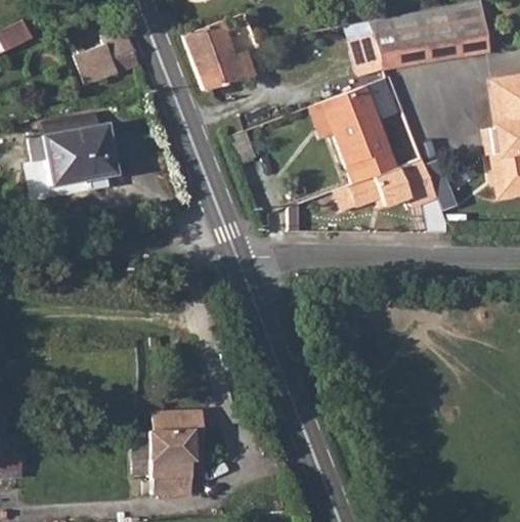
[(246,13),(230,18),(241,44),(256,39),(246,13)]
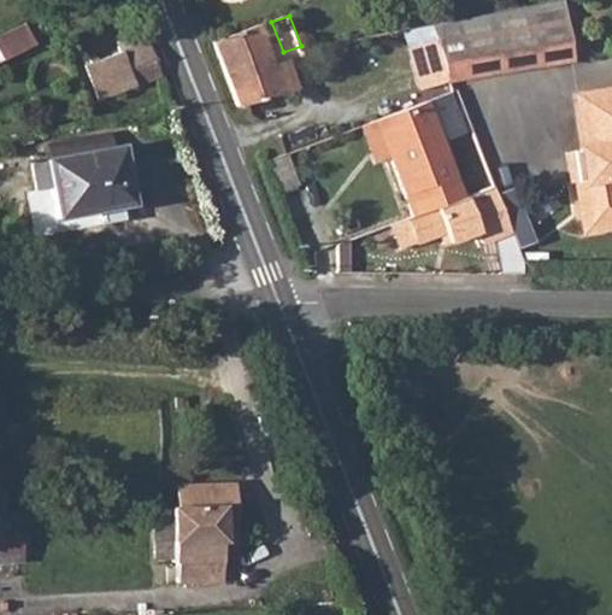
[(565,17),(460,37),(469,77),(574,58),(565,17)]
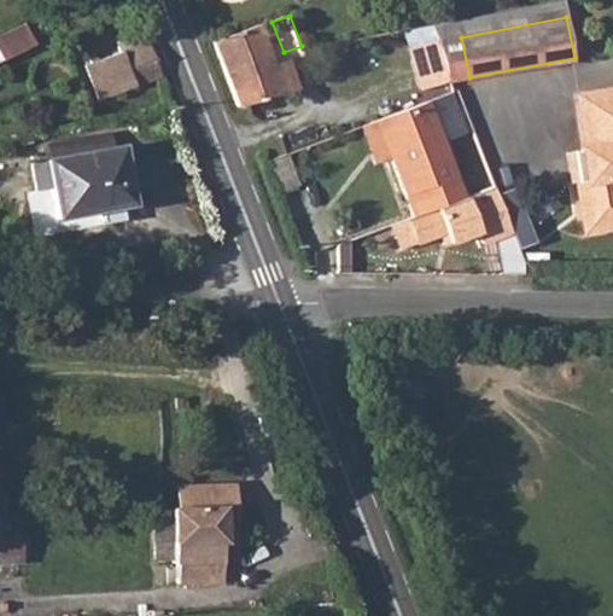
[(0,63),(36,45),(27,24),(0,36),(0,63)]
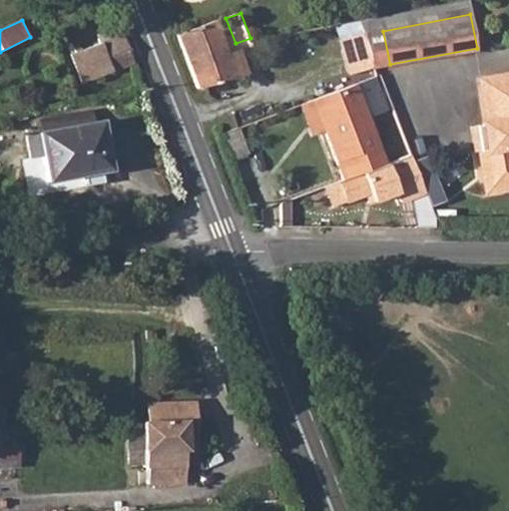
[(218,21),(181,34),(202,88),(239,79),(218,21)]
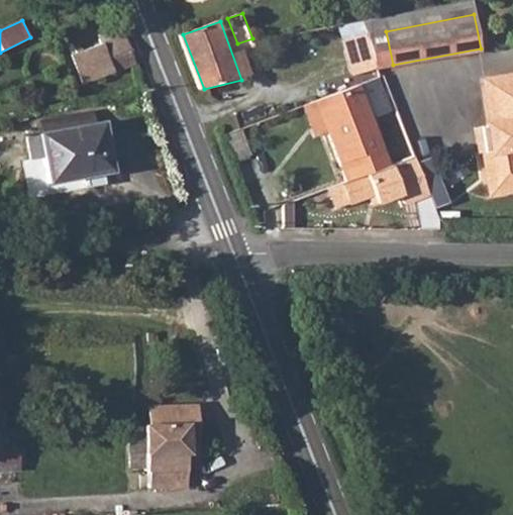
[(139,62),(125,25),(110,30),(113,38),(86,48),(85,47),(78,49),(79,52),(76,53),(87,82),(139,62)]
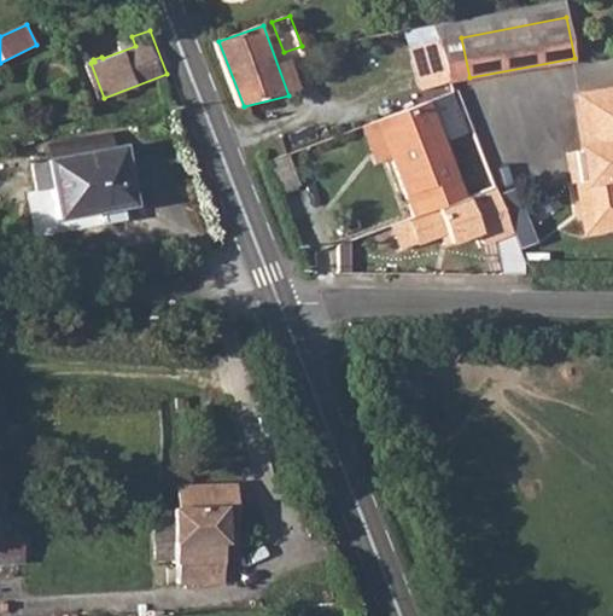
[(612,88),(579,94),(590,149),(584,149),(589,179),(581,180),(589,227),(612,224),(612,88)]
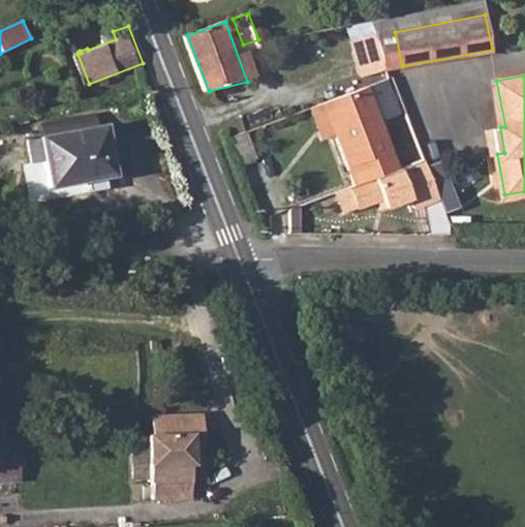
[(369,86),(327,102),(340,138),(358,186),(350,189),(359,209),(382,199),(387,209),(410,199),(413,209),(439,199),(425,160),(401,169),(369,86)]
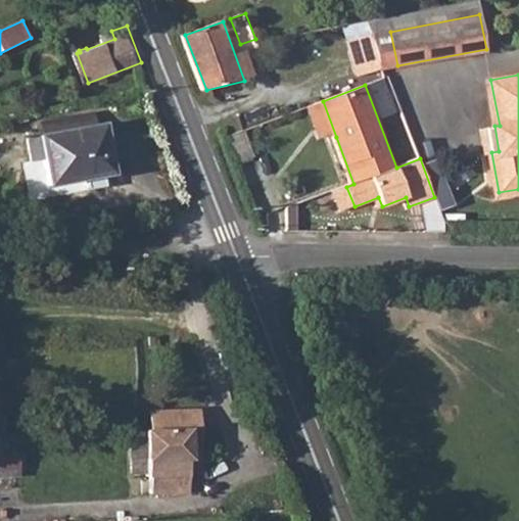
[(323,101),(310,106),(324,142),(336,137),(323,101)]
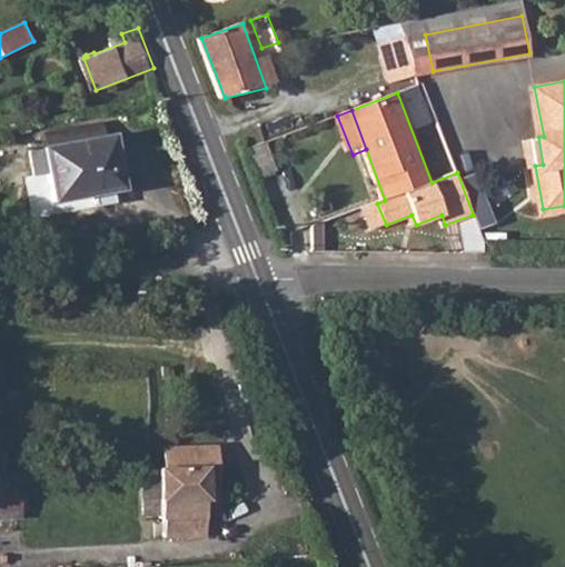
[(116,136),(35,150),(39,173),(52,171),(58,200),(71,197),(125,187),(116,136)]
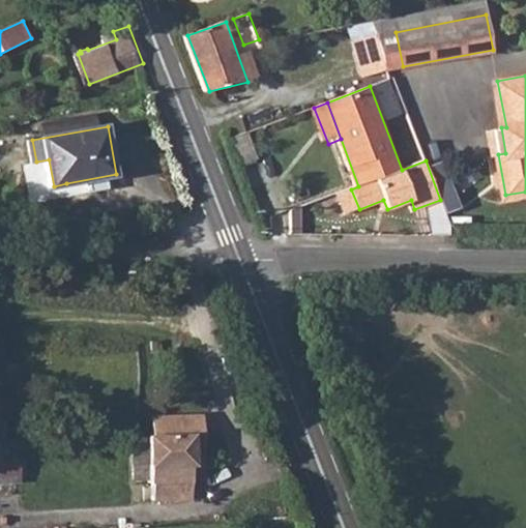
[(0,340),(0,360),(9,361),(11,341),(0,340)]
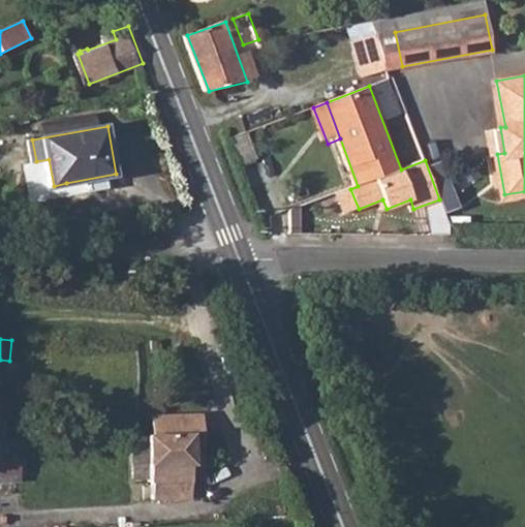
[(148,415),(149,434),(195,433),(205,432),(204,414),(148,415)]
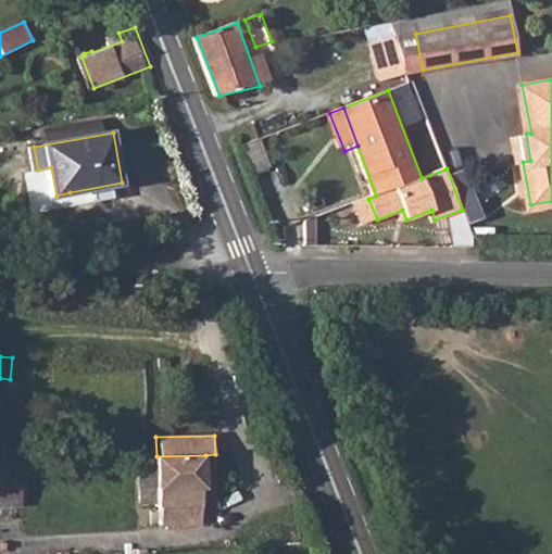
[(215,454),(205,455),(207,502),(216,502),(215,454)]
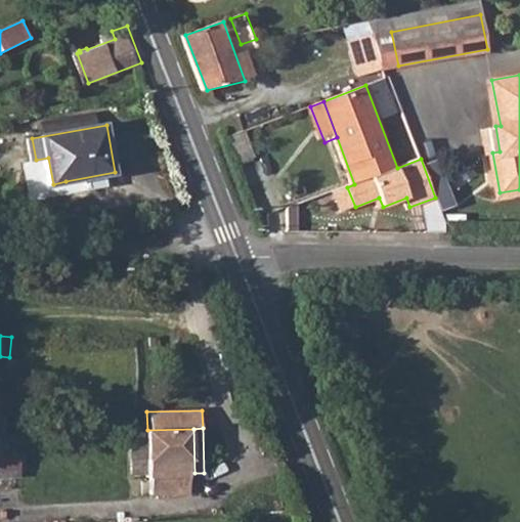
[(193,429),(147,430),(148,457),(148,472),(148,475),(154,475),(154,492),(192,491),(191,473),(195,473),(193,429)]
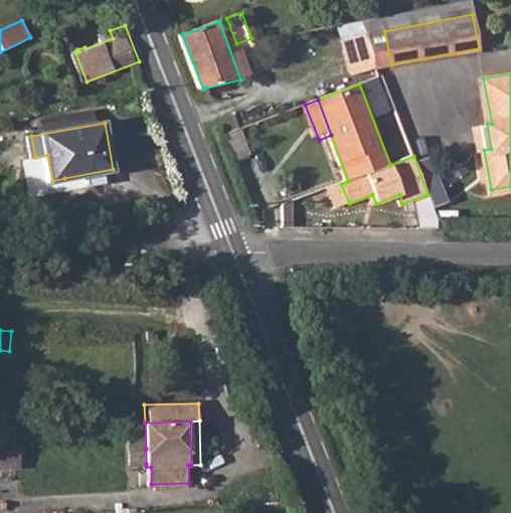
[(145,422),(131,422),(132,449),(146,449),(145,422)]
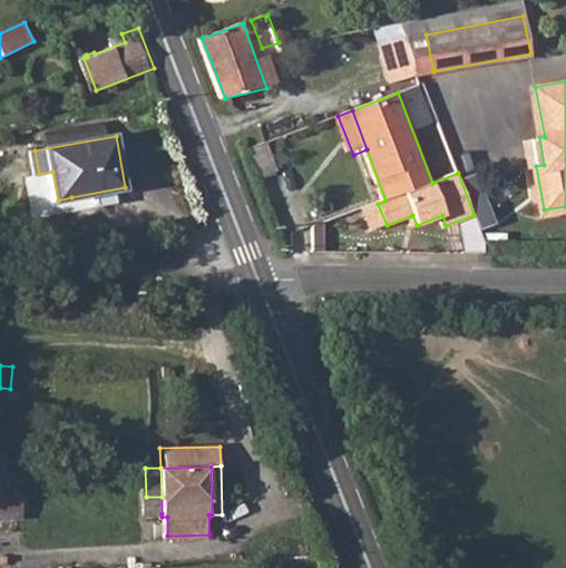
[(25,470),(0,470),(0,513),(25,513),(25,470)]
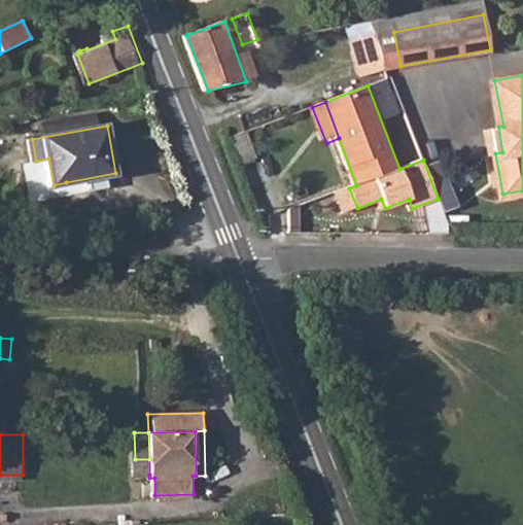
[(149,459),(135,459),(136,474),(149,475),(149,459)]
